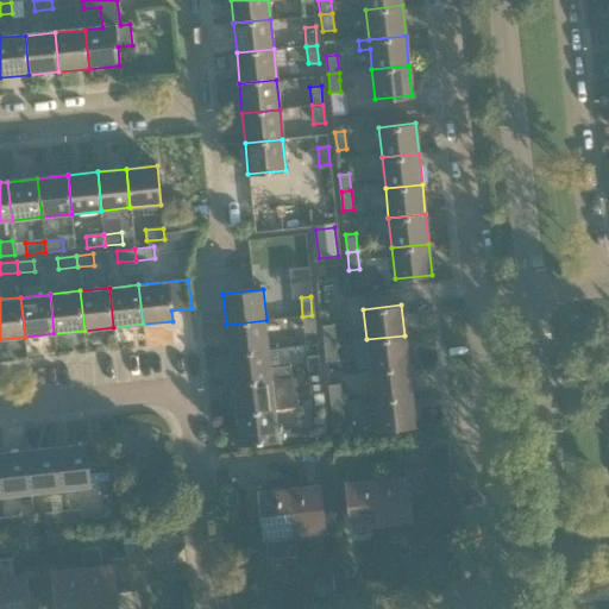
[(314,333),(312,315),(302,316),(305,334),(314,333)]
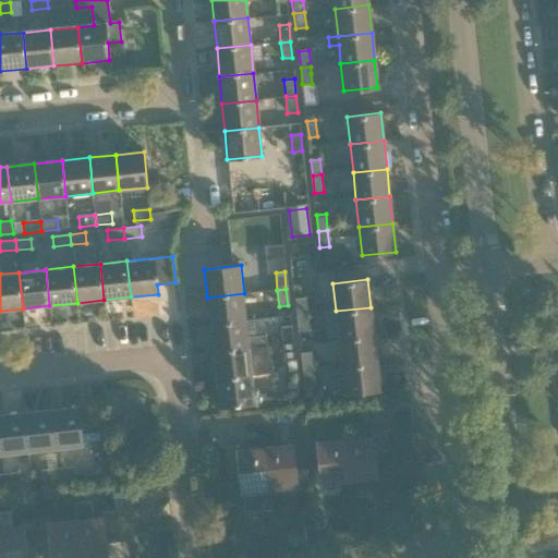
[(246,320),(244,293),(207,298),(210,325),(246,320)]
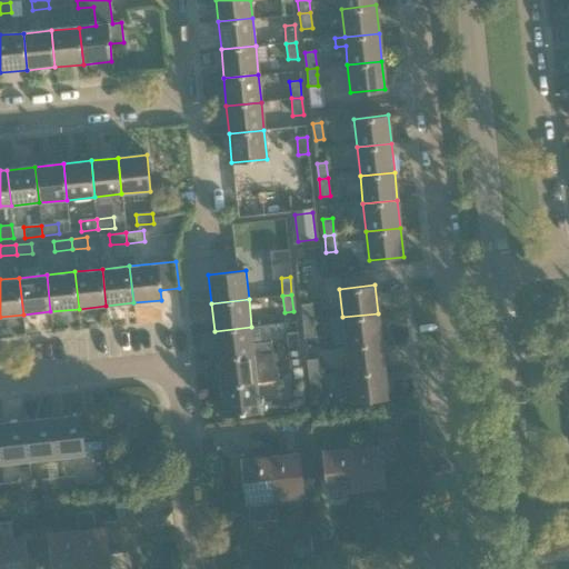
[(303,321),(313,320),(322,319),(321,303),(301,305),(303,321)]
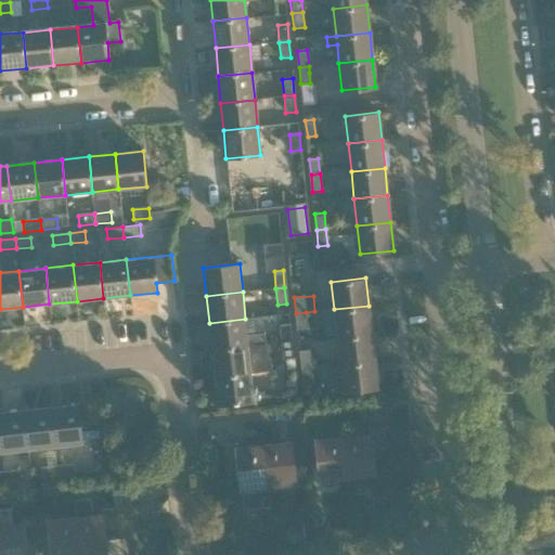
[(334,309),(337,336),(372,333),(369,306),(334,309)]
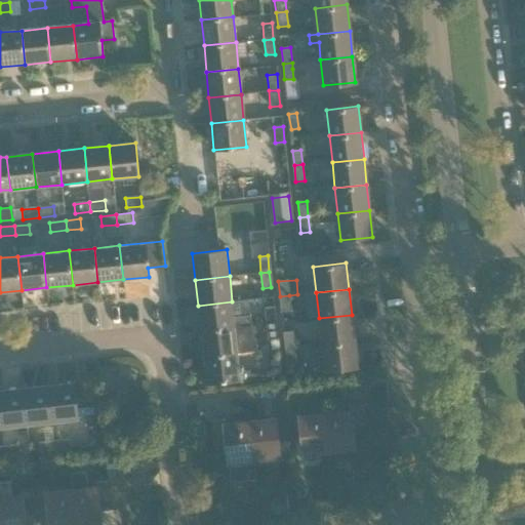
[(290,312),(289,295),(280,296),(281,313),(290,312)]
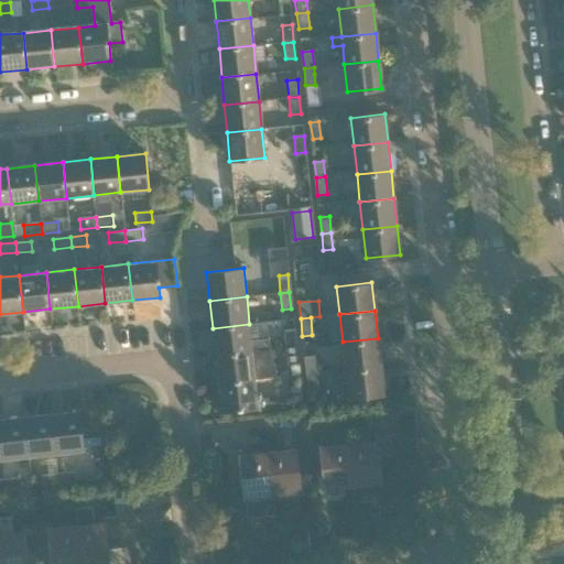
[(251,340),(249,324),(213,328),(216,356),(252,351),(271,350),(270,338),(251,340)]
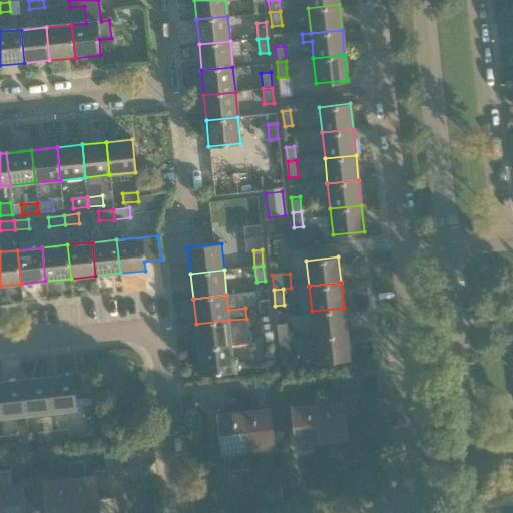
[(259,302),(261,317),(269,316),(268,301),(259,302)]
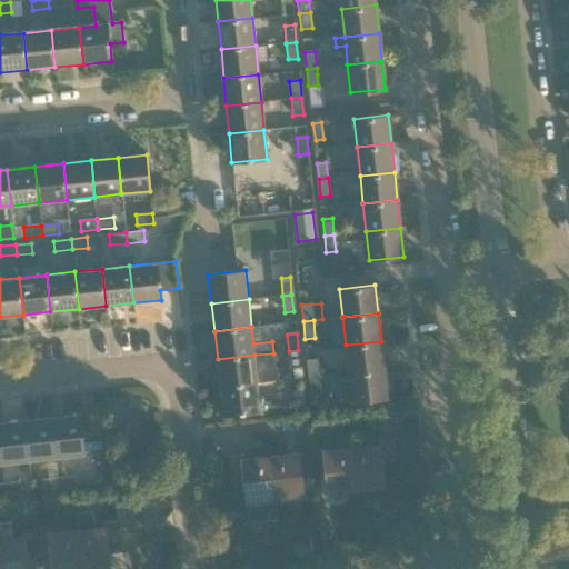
[(346,345),(349,373),(385,369),(381,341),(346,345)]
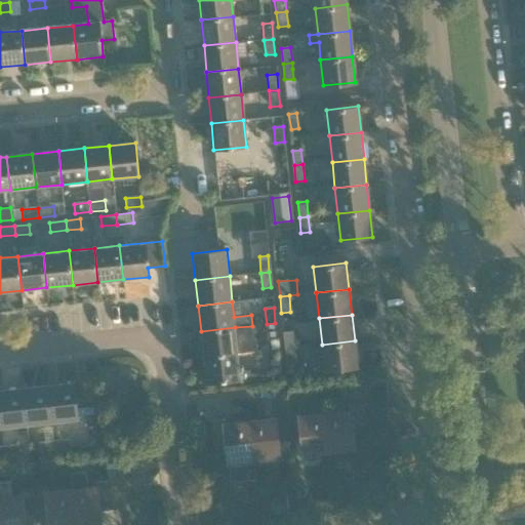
[(277,337),(275,323),(267,324),(268,338),(277,337)]
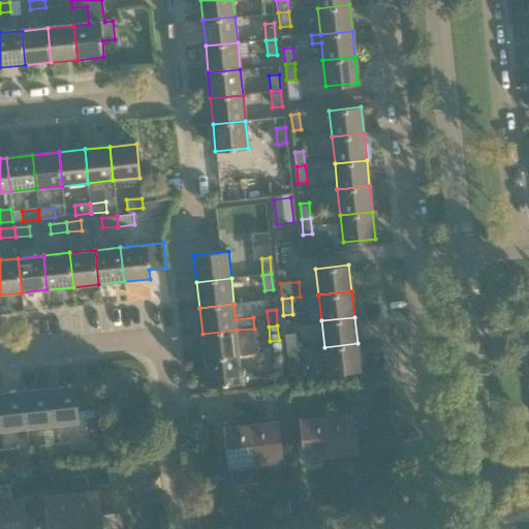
[(240,356),(259,353),(258,342),(256,342),(255,328),(254,329),(237,330),(203,334),(205,360),(240,356)]
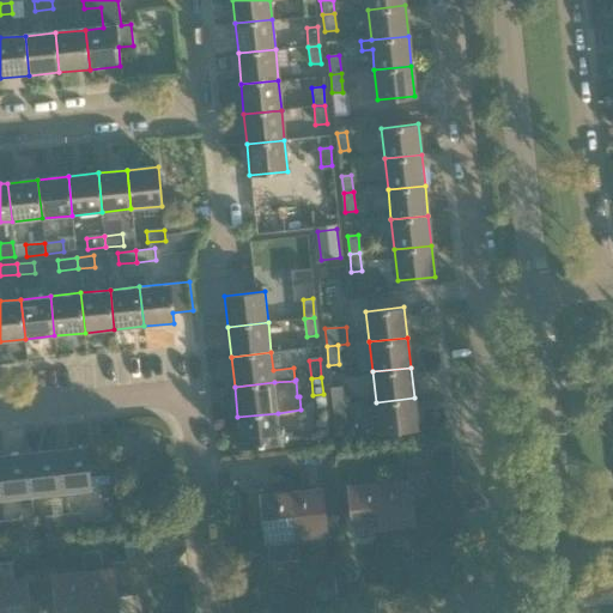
[(332,388),(333,406),(344,405),(341,387),(332,388)]
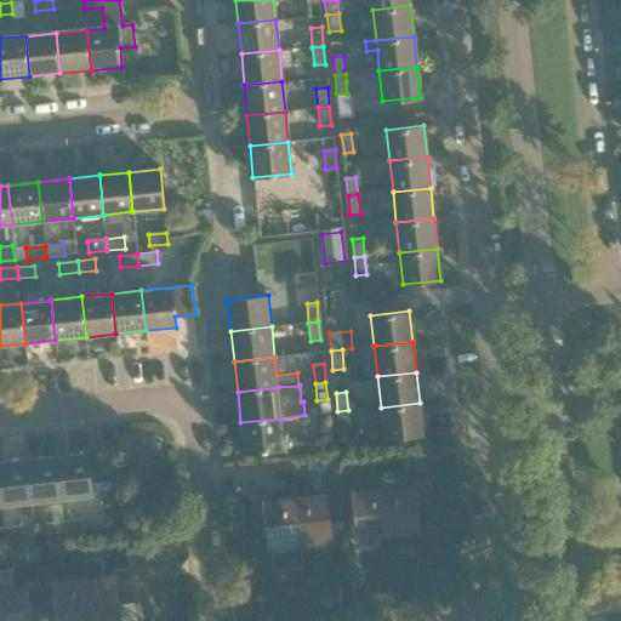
[(420,403),(381,408),(385,439),(423,434),(420,403)]
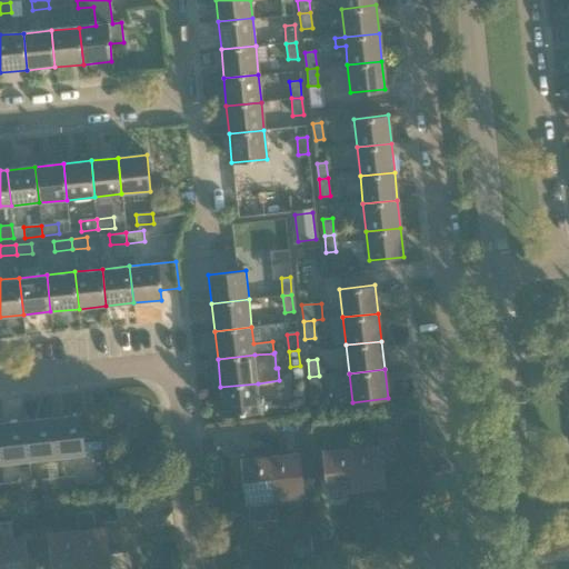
[(319,376),(309,377),(311,393),(320,393),(319,376)]
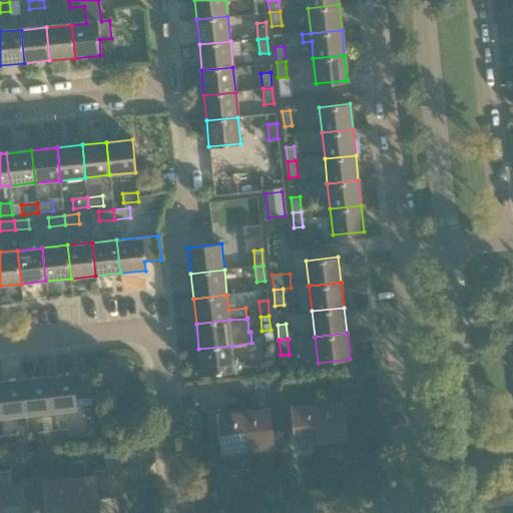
[(234,363),(232,346),(198,349),(201,375),(244,370),(243,362),(234,363)]
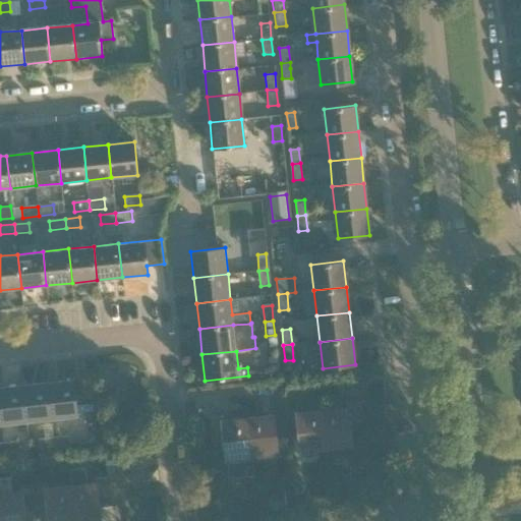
[(269,357),(270,373),(278,373),(277,356),(269,357)]
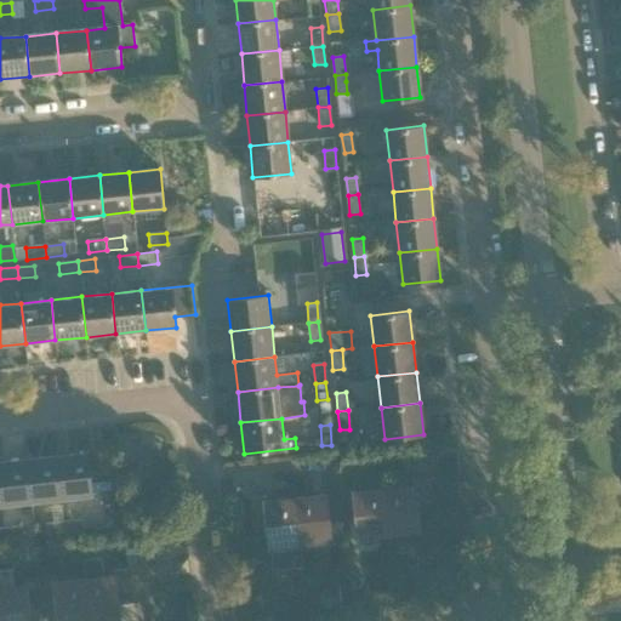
[(355,442),(369,439),(368,427),(354,428),(355,442)]
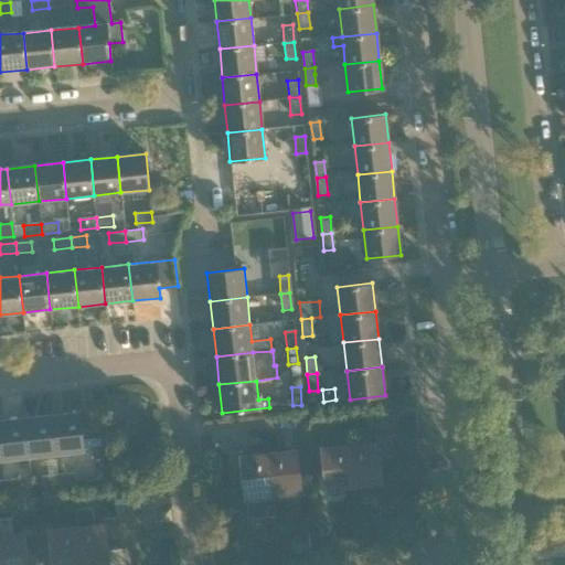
[(308,403),(323,402),(322,390),(318,391),(309,391),(307,391),(308,403)]
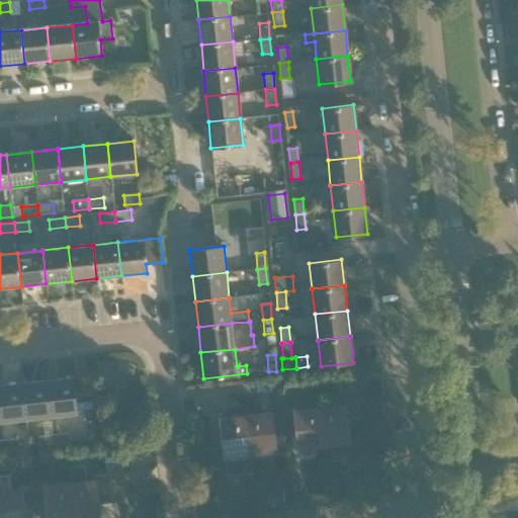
[(49,381),(53,414),(84,411),(86,433),(100,431),(97,401),(76,403),(74,378),(49,381)]
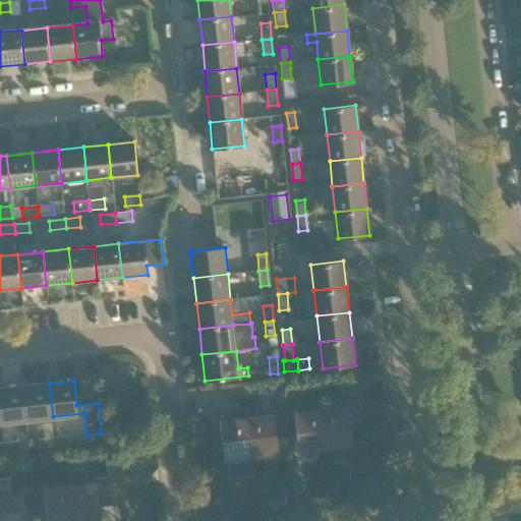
[(49,384),(23,386),(26,419),(53,416),(49,384)]
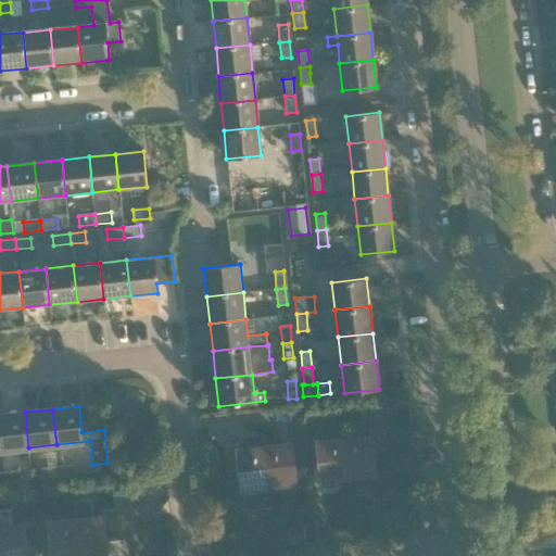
[(0,447),(0,451),(28,447),(25,412),(0,414),(0,447)]
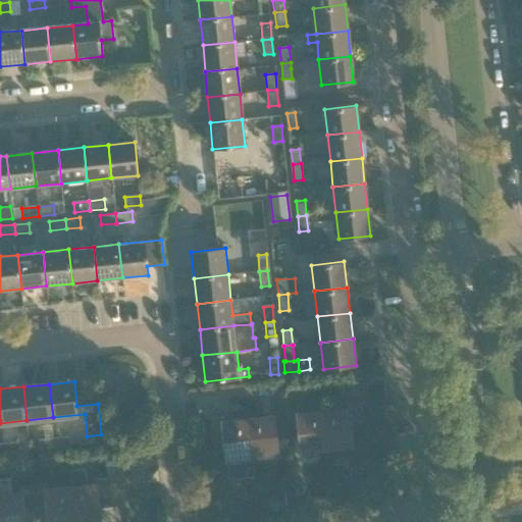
[(370,401),(359,402),(362,429),(373,428),(370,401)]
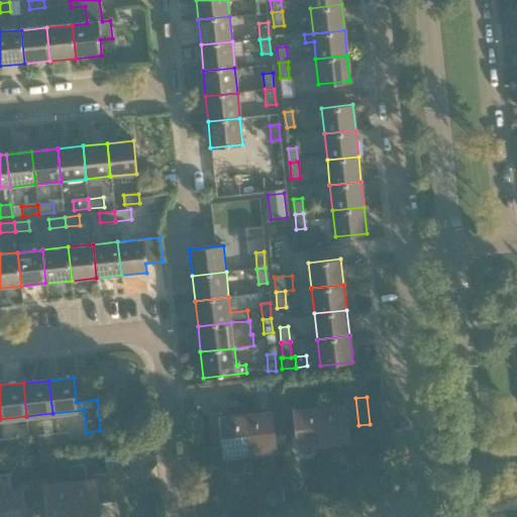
[(342,400),(343,405),(319,407),(323,443),(348,441),(346,427),(358,425),(355,398),(342,400)]
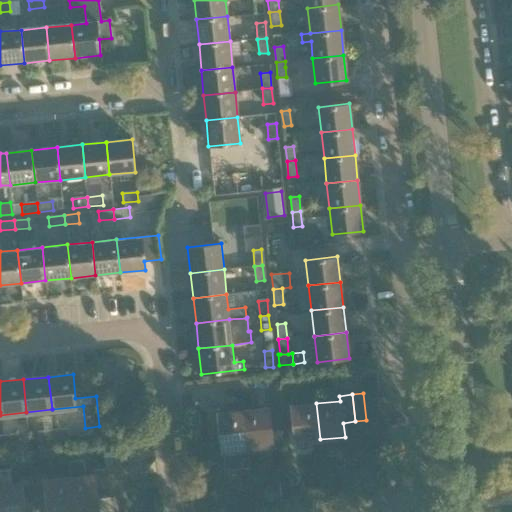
[(296,442),(320,439),(316,403),(293,406),(293,401),(279,402),(282,429),(294,428),(296,442)]
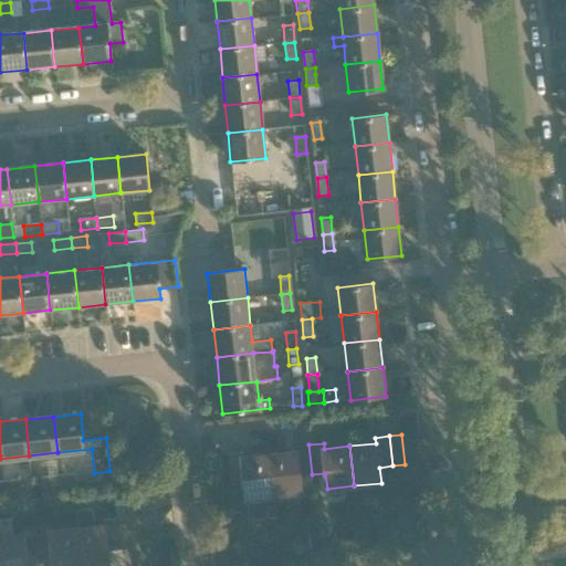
[(312,474),(308,444),(293,446),(294,451),(269,454),(272,494),(300,491),(297,477),(312,474)]
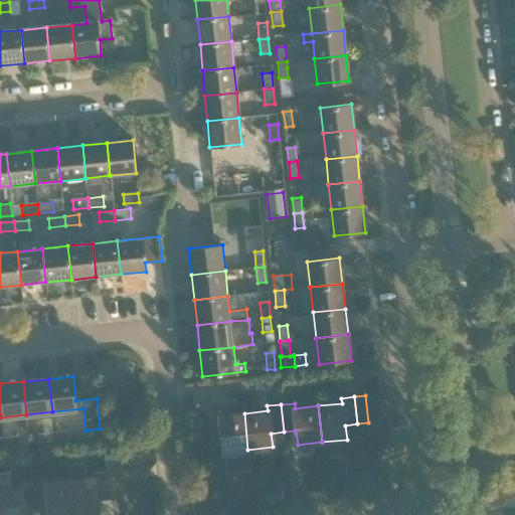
[(222,439),(225,473),(249,470),(247,450),(244,413),(220,415),(220,410),(207,412),(210,440),(222,439)]
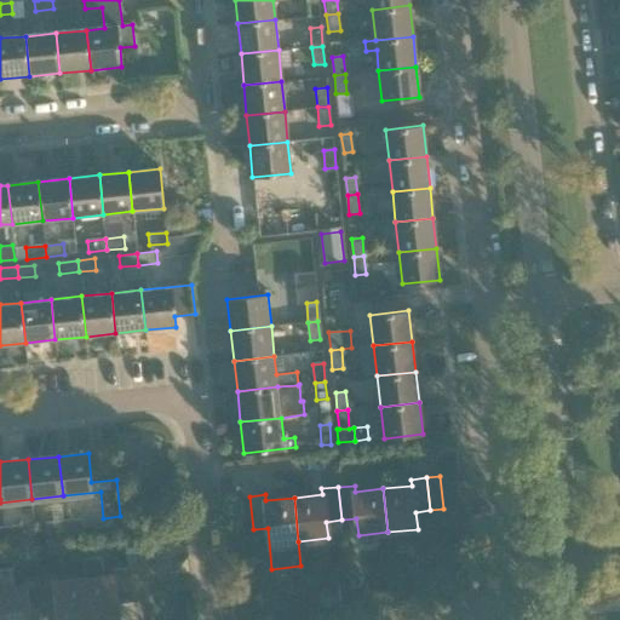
[(82,520),(65,521),(67,532),(82,530),(82,520)]
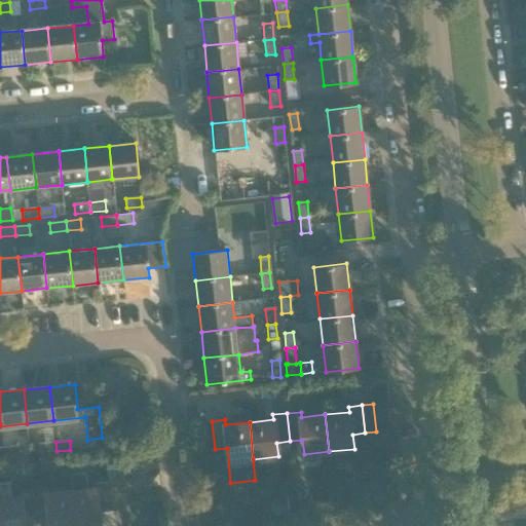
[(57,451),(55,442),(38,444),(39,453),(57,451)]
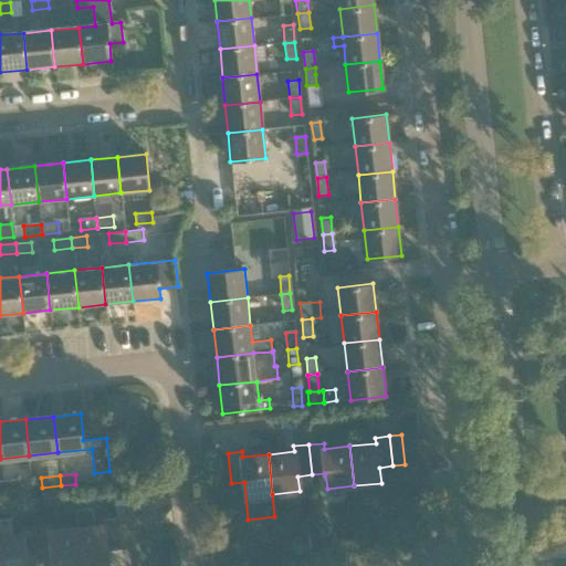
[(19,480),(3,482),(3,491),(20,490),(19,480)]
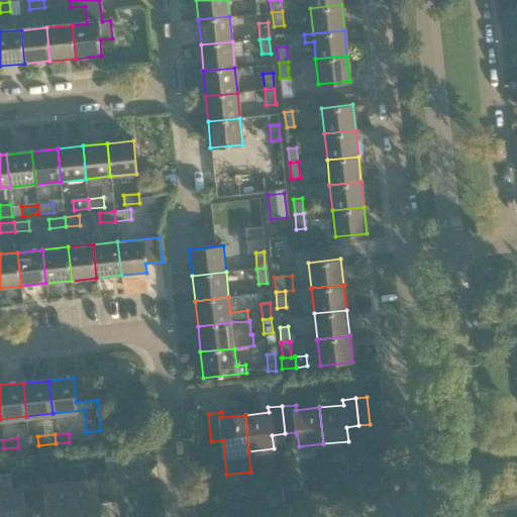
[(94,481),(71,483),(74,516),(90,516),(100,516),(98,503),(124,500),(120,462),(106,464),(107,474),(94,476),(94,481)]
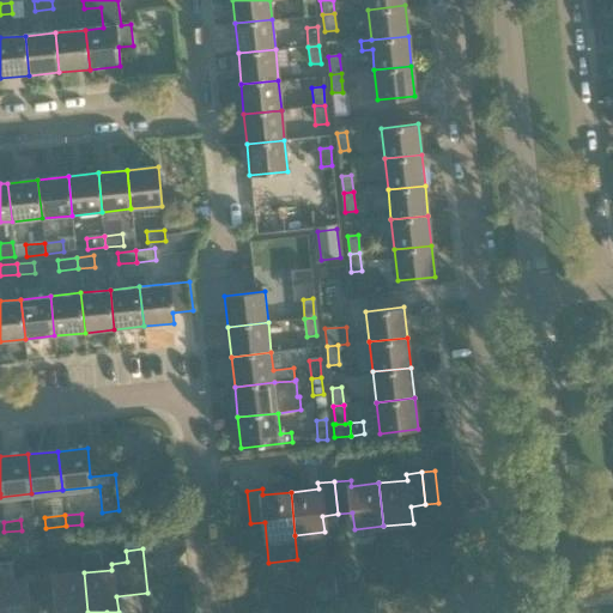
[(0,563),(0,612),(30,612),(30,606),(42,605),(38,572),(23,574),(24,581),(14,581),(12,562),(0,563)]
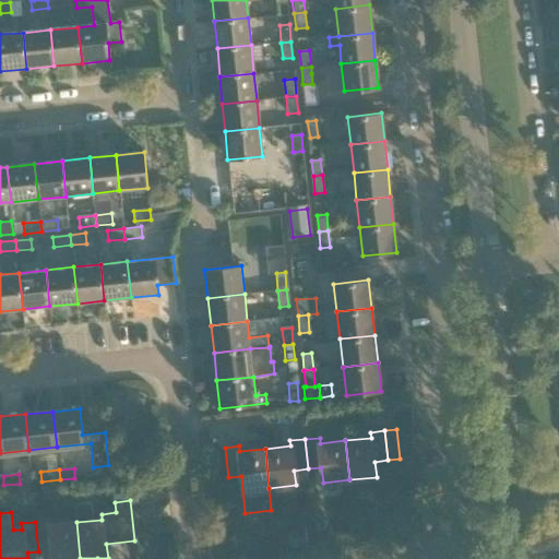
[(50,520),(35,522),(38,551),(52,550),(52,558),(80,558),(76,522),(50,525),(50,520)]
